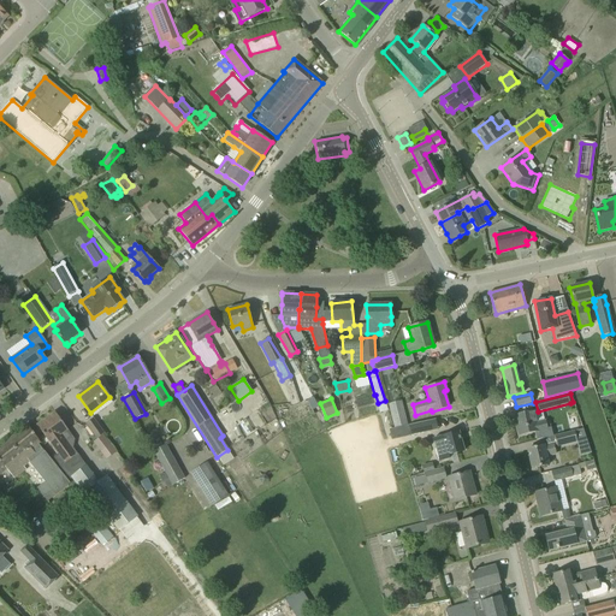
[(401,402),(388,404),(394,427),(407,425),(401,402)]
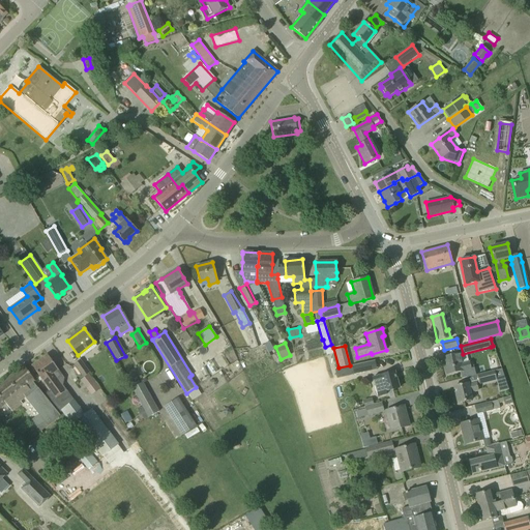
[(451,355),(441,357),(441,358),(444,369),(445,376),(455,373),(460,372),(462,379),(466,378),(476,375),(474,367),(471,369),(469,361),(462,363),(460,353),(451,355)]
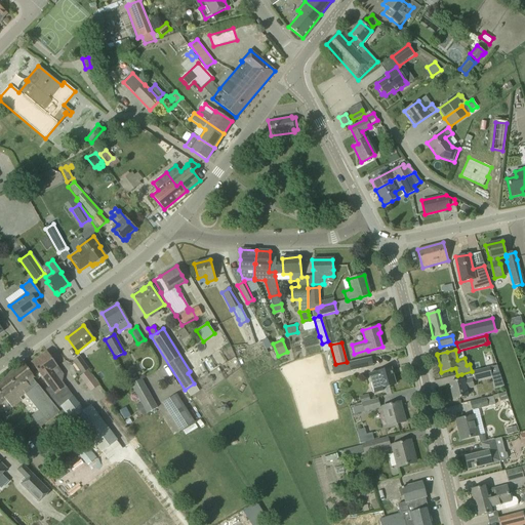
[(57,366),(47,352),(32,363),(49,388),(45,390),(61,409),(62,408),(71,421),(73,419),(84,434),(86,433),(101,453),(102,452),(108,459),(122,448),(117,441),(117,440),(91,405),(84,410),(74,397),(73,397),(56,375),(61,372),(56,367),(57,366)]
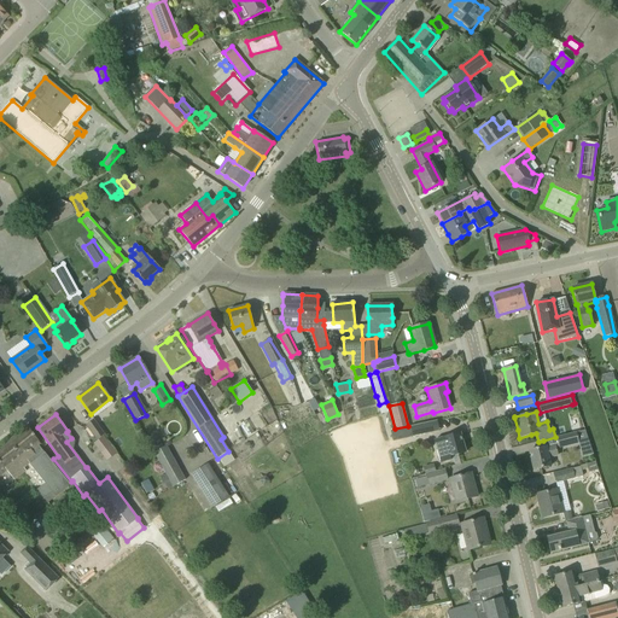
[(94,419),(86,426),(97,441),(103,436),(105,435),(94,419)]
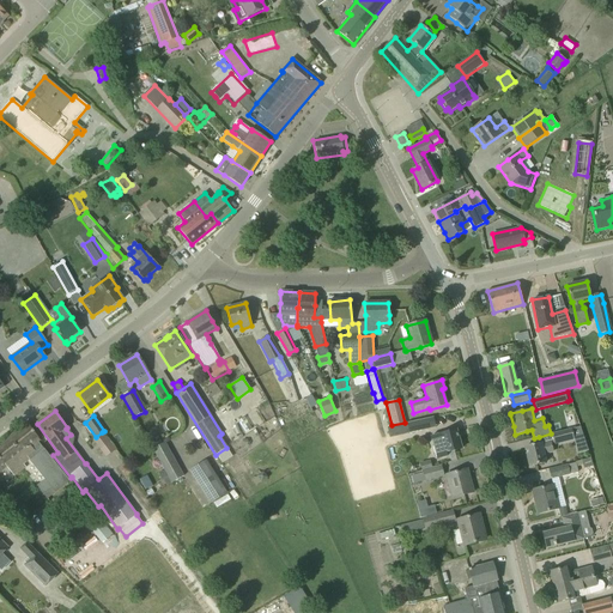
[(426,419),(407,423),(410,434),(429,430),(426,419)]
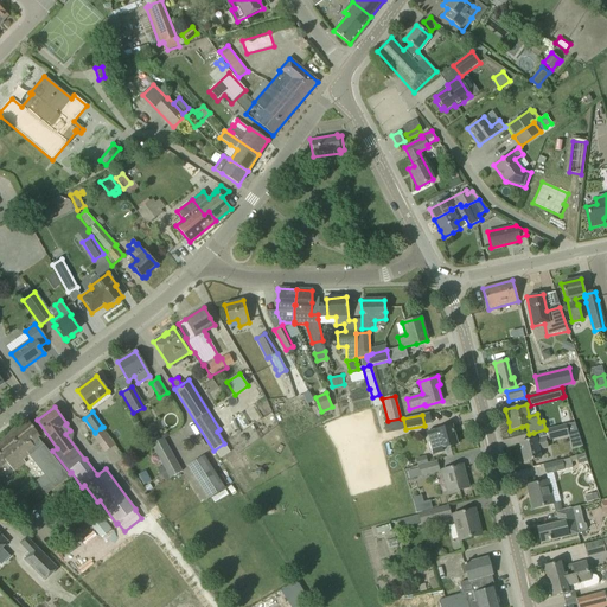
[(38,438),(39,435),(26,419),(0,439),(0,467),(6,462),(12,470),(12,471),(13,473),(26,464),(23,460),(30,454),(31,455),(45,474),(40,478),(44,483),(49,478),(56,486),(69,475),(38,438)]
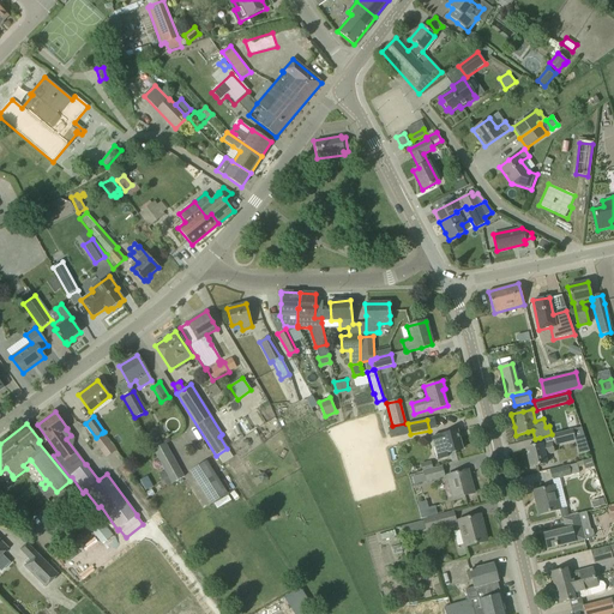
[(582,428),(552,434),(554,445),(573,441),(585,438),(582,428)]
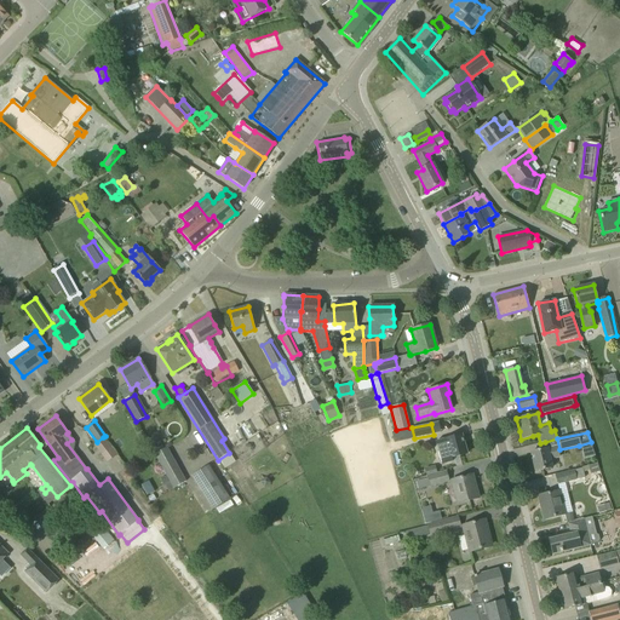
[(435,442),(438,451),(442,465),(453,461),(452,458),(455,458),(466,454),(461,435),(449,438),(435,442)]
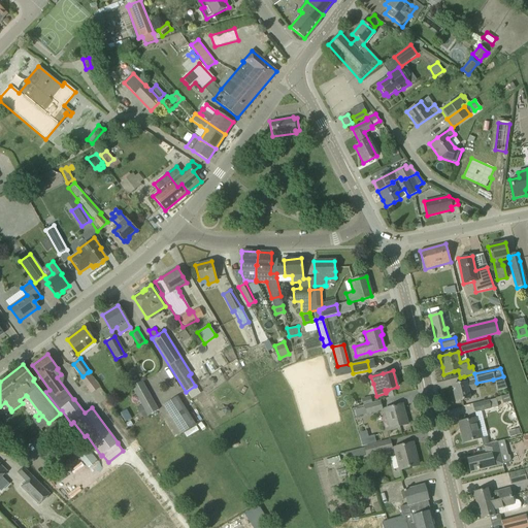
[(88,372),(83,376),(79,380),(86,388),(95,382),(88,372)]
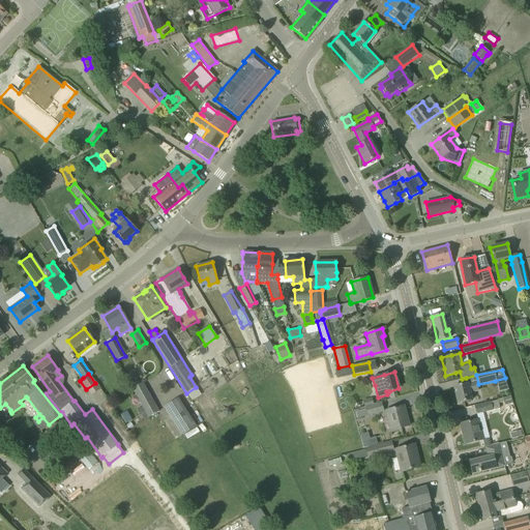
[(458,404),(468,401),(471,400),(469,392),(478,390),(476,382),(453,387),(458,404)]
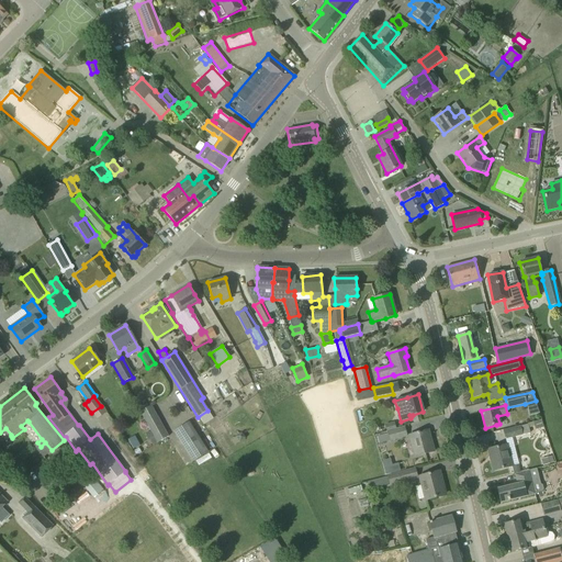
[(152,406),(139,412),(157,444),(168,437),(152,406)]
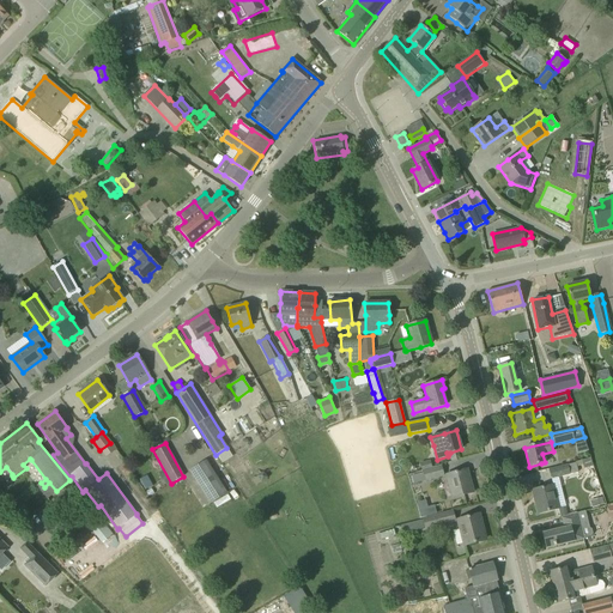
[(548,471),(551,479),(578,473),(577,466),(581,466),(581,465),(582,463),(584,469),(593,466),(590,457),(581,461),(576,462),(576,463),(548,471)]
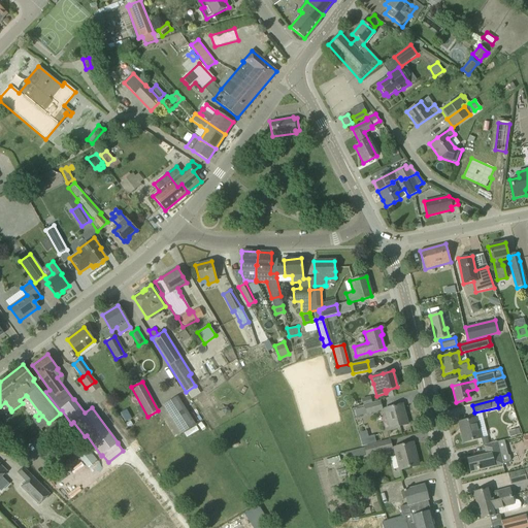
[(196,425),(177,397),(163,406),(180,434),(196,425)]
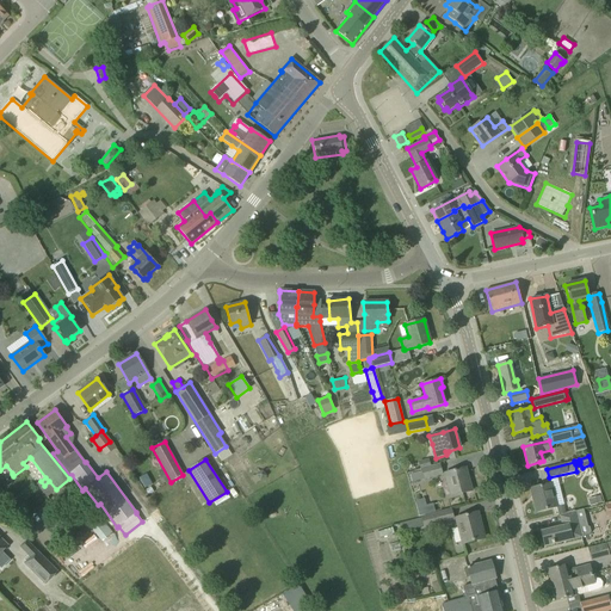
[(421,471),(411,474),(413,482),(423,480),(443,475),(440,464),(431,467),(420,469),(421,471)]
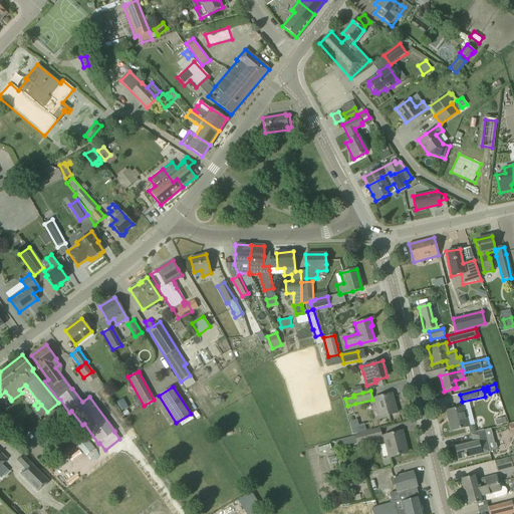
[(374,399),(373,399),(373,400),(378,418),(387,416),(397,413),(392,394),(381,397),(374,399)]
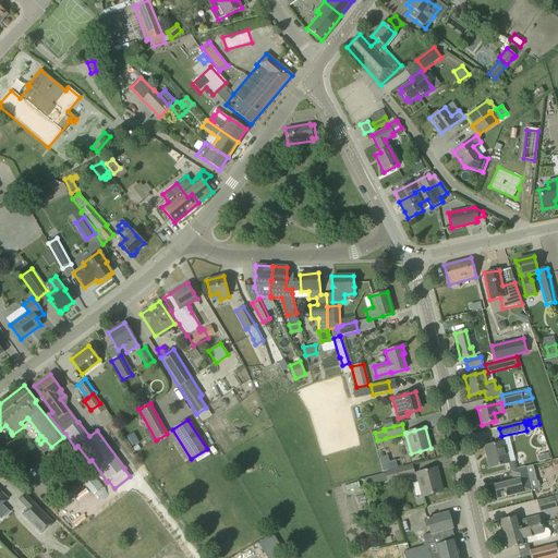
[(133,433),(126,437),(132,446),(138,443),(133,433)]
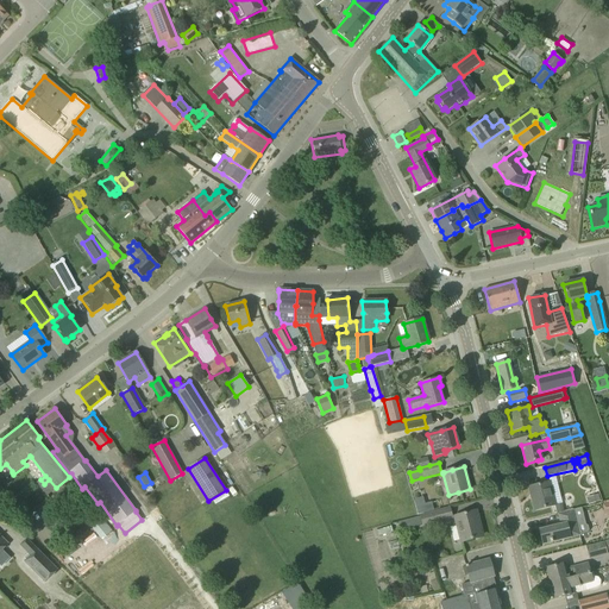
[(44,484),(41,479),(36,483),(46,496),(56,488),(49,479),(44,484)]
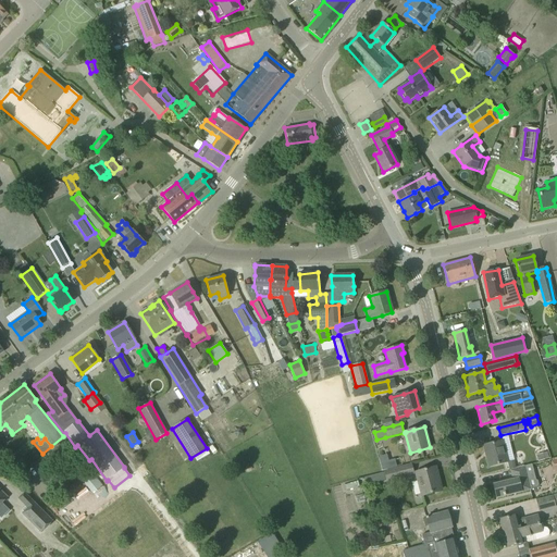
[(489,467),(499,465),(514,460),(508,440),(483,446),(489,467)]
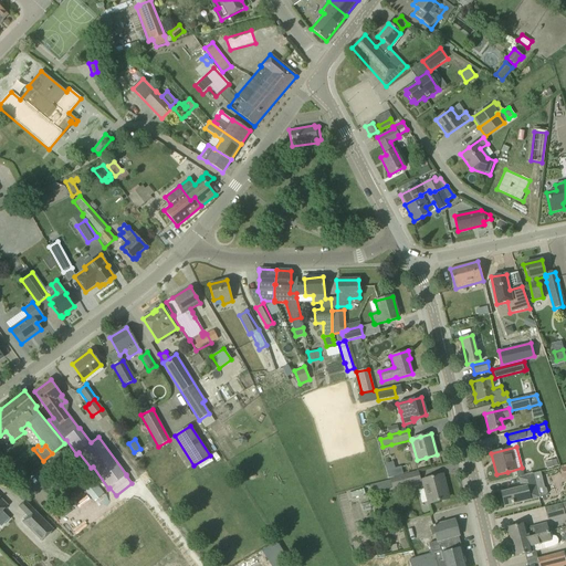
[(373,493),(391,489),(420,481),(418,472),(394,479),(370,485),(373,493)]
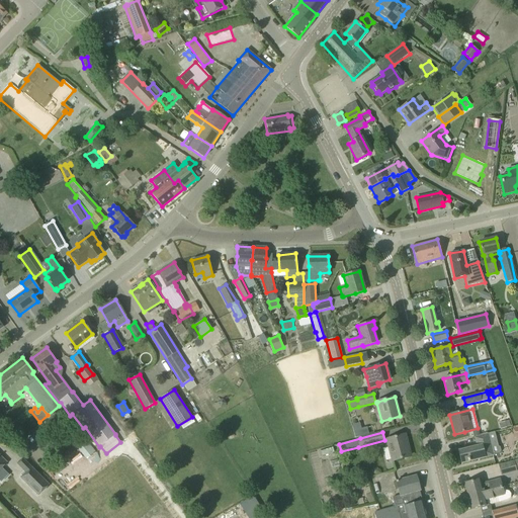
[(492,455),(499,453),(501,451),(500,447),(498,446),(495,433),(488,434),(475,437),(477,446),(458,451),(461,463),(492,455)]
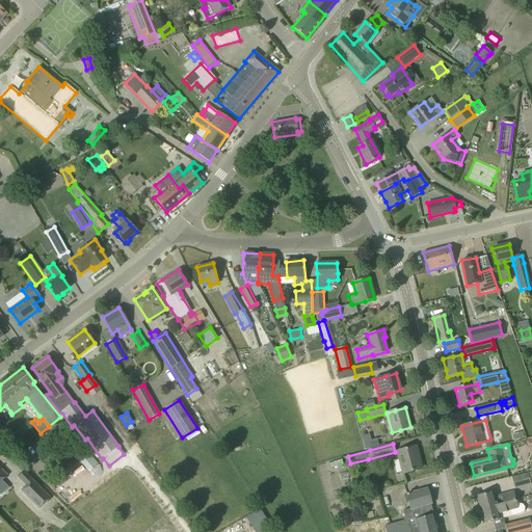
[(416,447),(396,452),(402,474),(419,470),(416,455),(418,454),(416,447)]
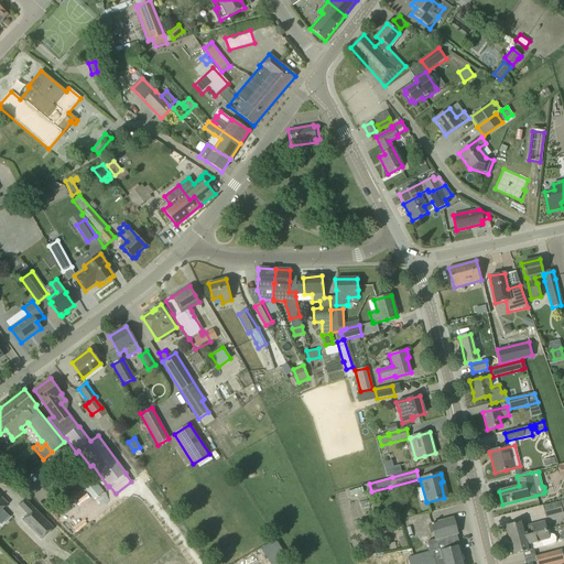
[(93,479),(83,487),(99,507),(111,497),(106,490),(104,492),(93,479)]
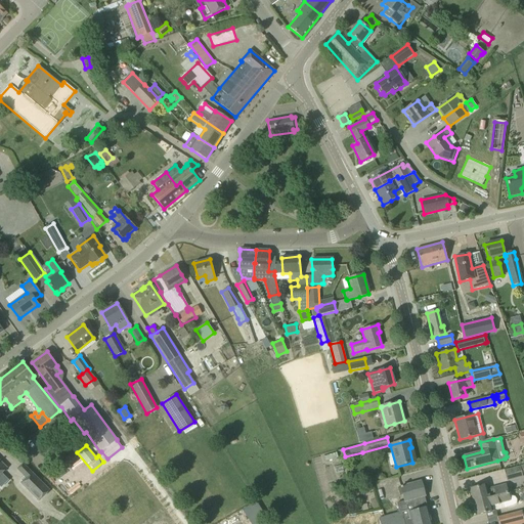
[(49,490),(23,464),(16,470),(26,479),(20,483),(39,500),(49,490)]
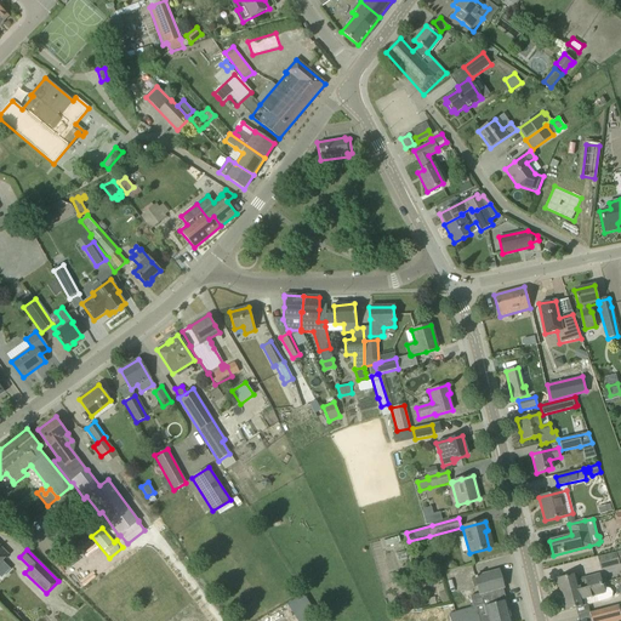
[(620,551),(597,557),(600,571),(619,567),(617,562),(620,560),(620,551)]
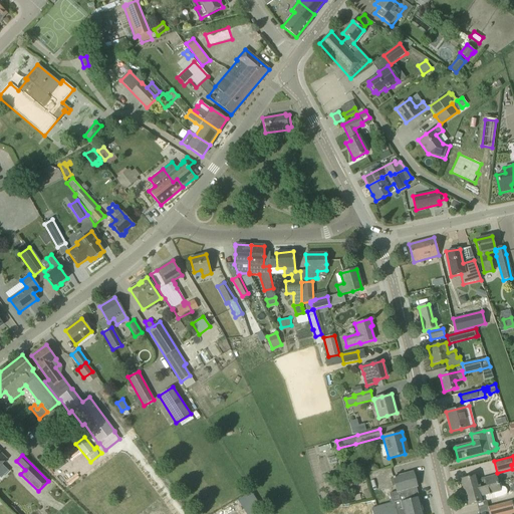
[(397,492),(416,487),(417,487),(413,472),(393,478),(397,492)]
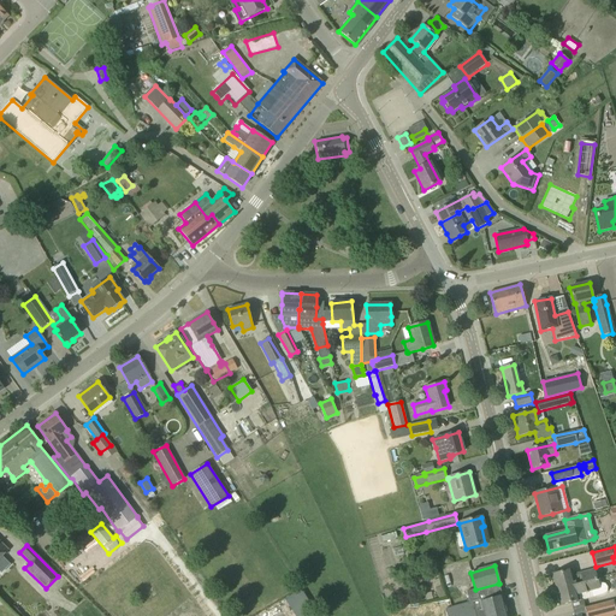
[(556,591),(575,587),(575,586),(597,580),(596,569),(580,573),(572,575),(570,569),(552,574),(556,591)]
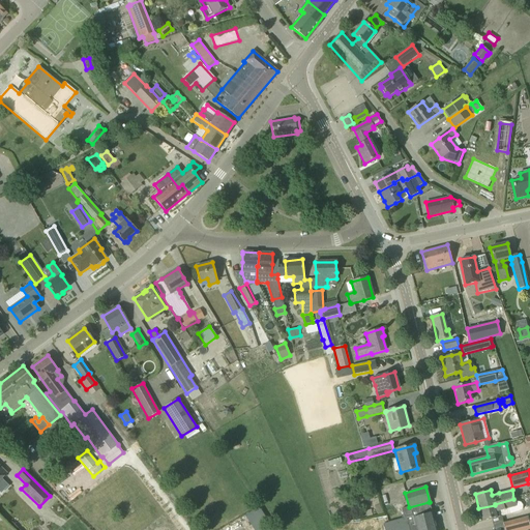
[(517,498),(513,499),(495,504),(495,505),(478,508),(482,522),(498,517),(520,511),(522,509),(523,506),(521,503),(518,502),(517,498)]
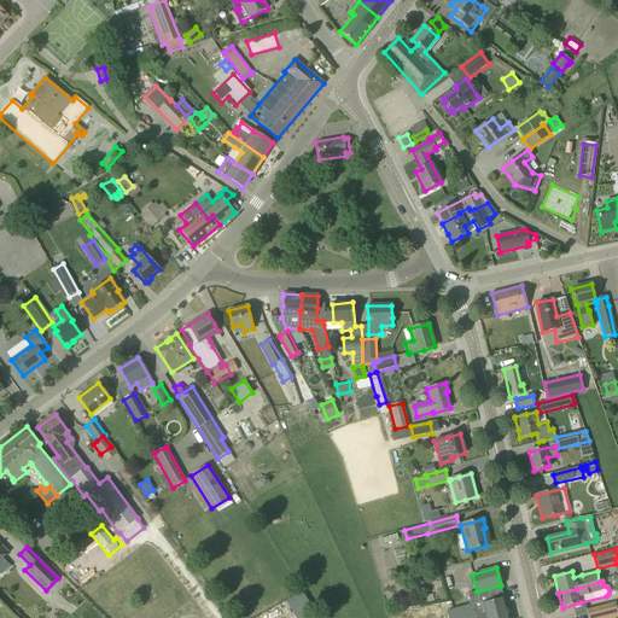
[(503,598),(500,586),(477,592),(468,594),(471,604),(453,610),(447,612),(447,617),(508,617),(503,598)]
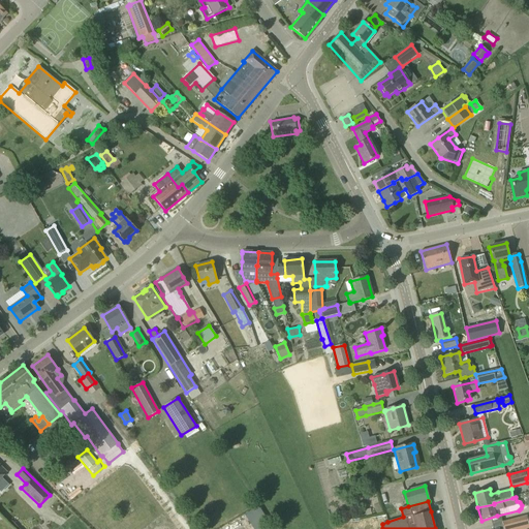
[(528,528),(528,525),(527,517),(502,523),(503,528),(528,528)]
